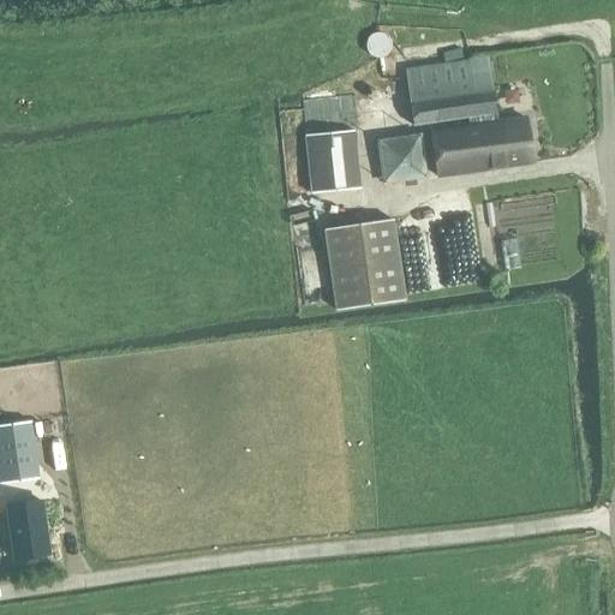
[(389,52),(392,46),(389,39),(384,34),(377,31),(371,34),(366,39),(364,46),(366,52),(371,58),(377,59),(384,58),(389,52)]
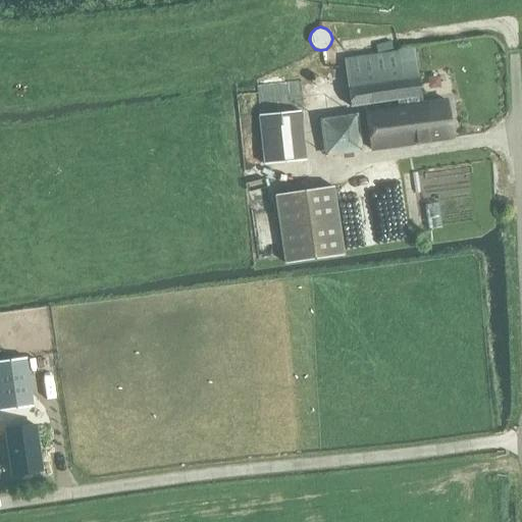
[(402,80),(398,52),(344,60),(351,106),(397,100),(398,108),(364,113),(370,152),(452,140),(447,100),(422,103),(419,77),(402,80)]
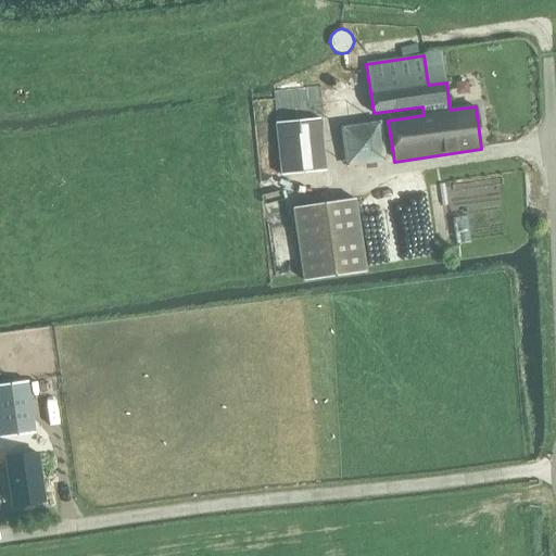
[(320,86),(273,90),(275,119),(323,113),(320,86)]
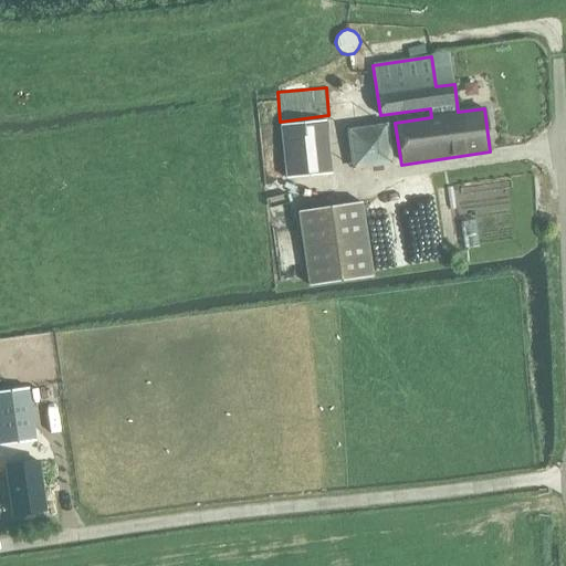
[(334,173),(329,133),(326,133),(324,121),(280,125),(285,179),(334,173)]
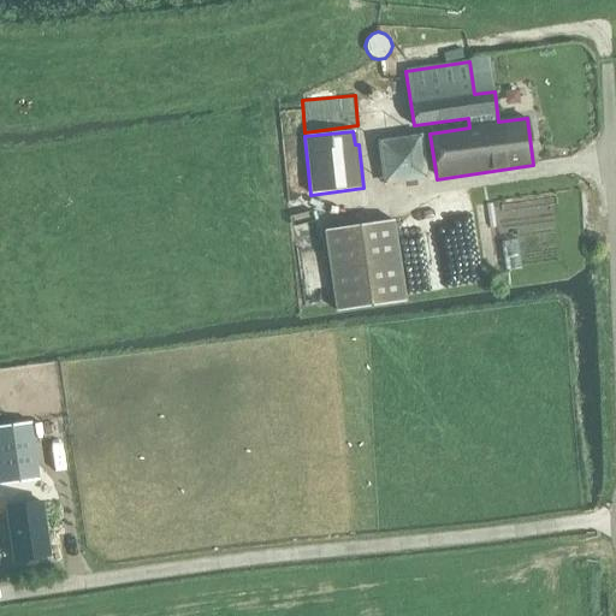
[(427,178),(421,132),(374,137),(383,184),(427,178)]
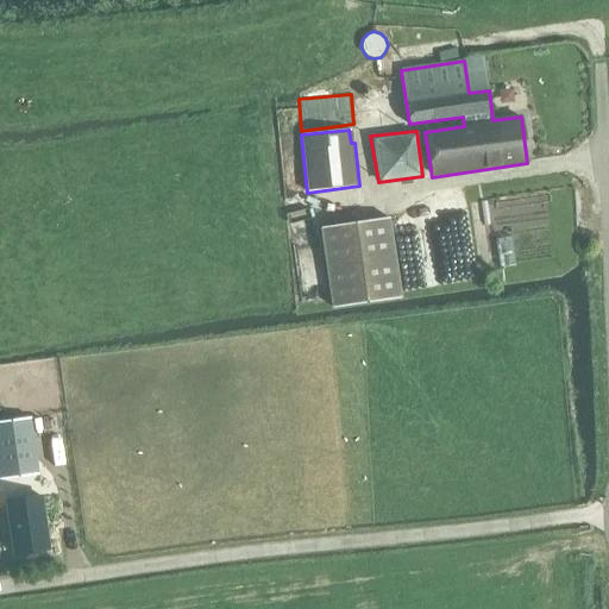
[(319,227),(331,306),(401,296),(389,217),(319,227)]
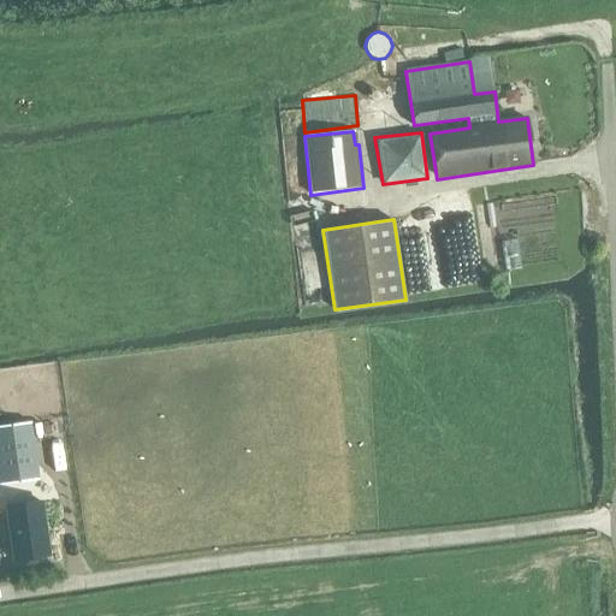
[(0,484),(37,479),(29,421),(0,425),(0,484)]
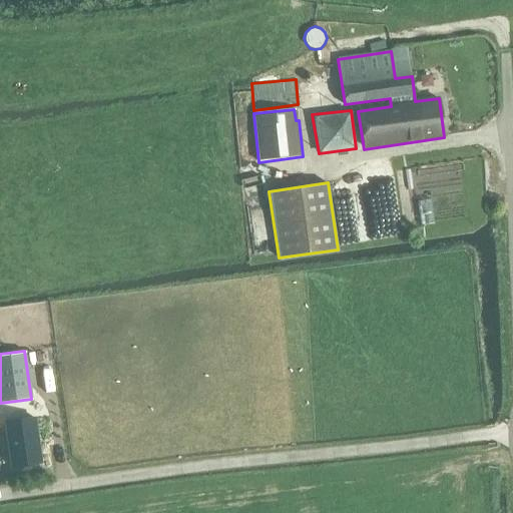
[(40,461),(33,416),(4,420),(11,465),(40,461)]
